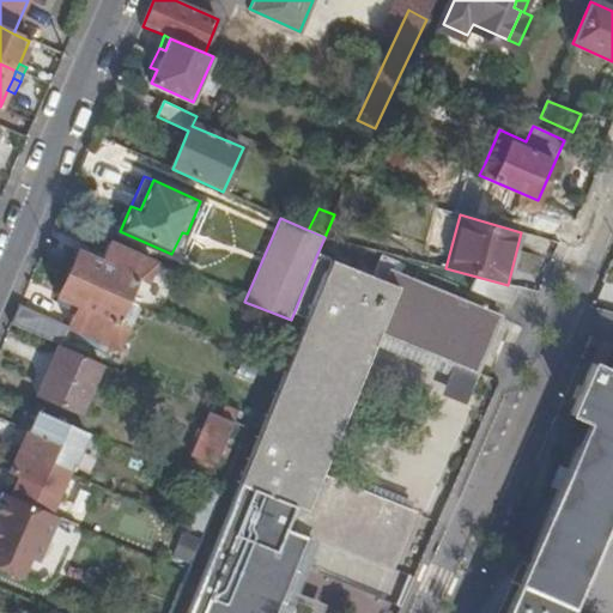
[(68,273),(126,298),(135,279),(141,281),(146,284),(155,263),(109,243),(107,247),(101,244),(98,250),(104,254),(101,261),(95,259),(78,252),(76,255),(70,253),(65,266),(71,268),(68,273)]
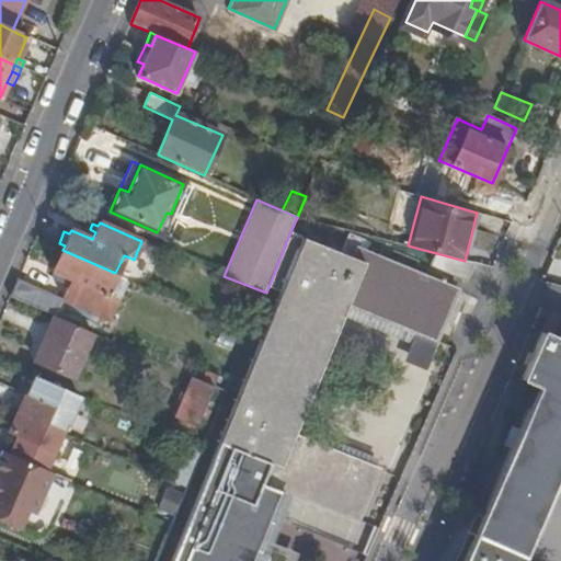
[(95,232),(90,229),(87,237),(92,239),(95,232)]
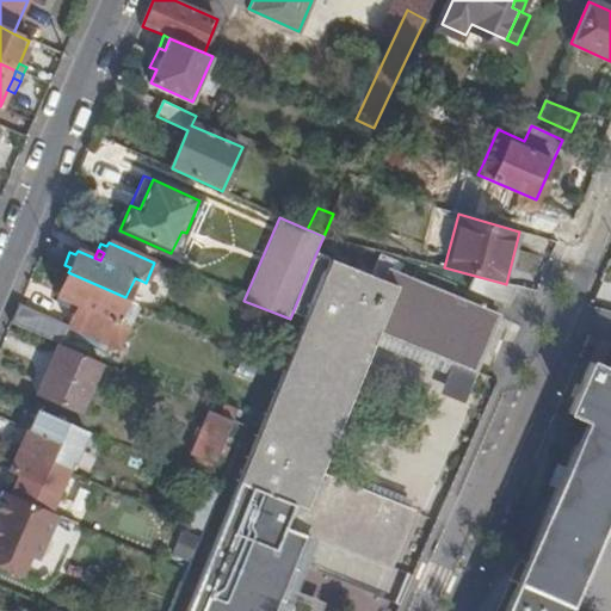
[(315,255),(297,301),(312,307),(242,481),(295,503),(287,524),(308,534),(318,537),(389,567),(411,512),(309,469),(313,461),(368,328),(446,359),(438,381),(469,394),(501,318),(417,282),(421,271),(386,257),(375,279),(315,255)]
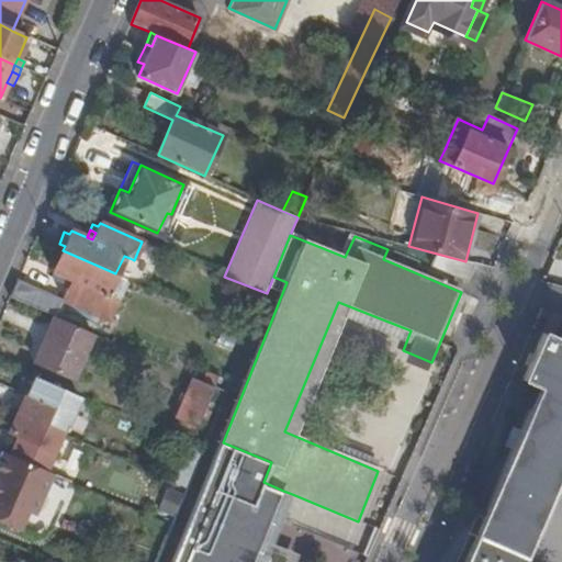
[(70,287),(64,300),(96,314),(104,294),(107,295),(115,273),(63,250),(54,270),(69,278),(74,280),(70,287)]
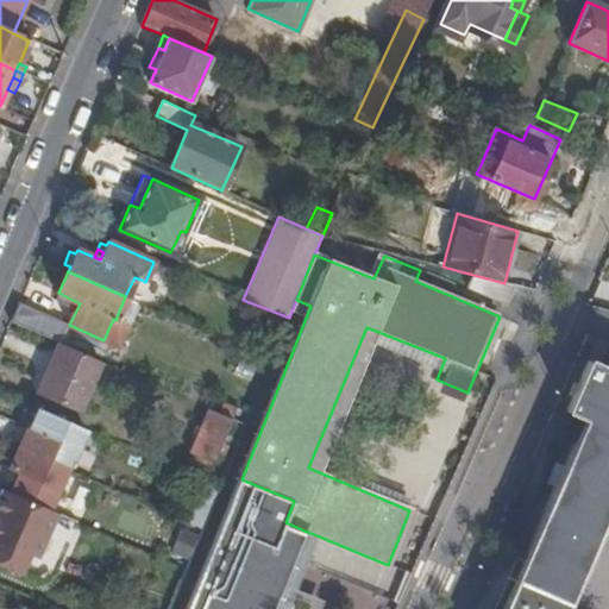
[(507,307),(514,286),(504,283),(473,275),(470,290),(507,307)]
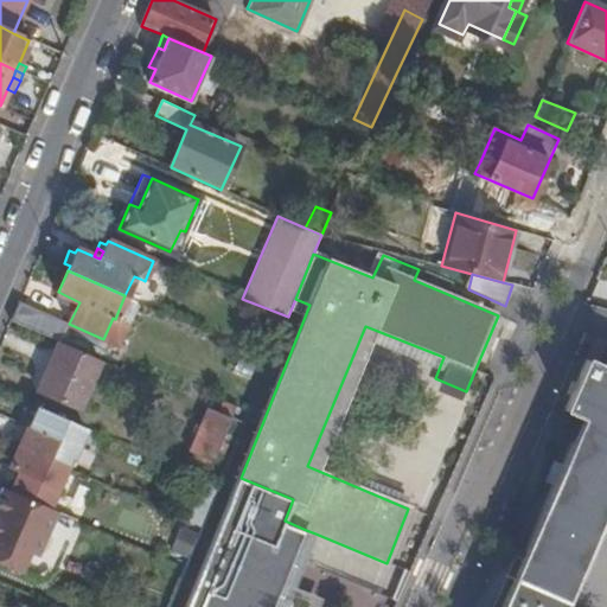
[(134,276),(125,295),(132,298),(140,279),(134,276)]
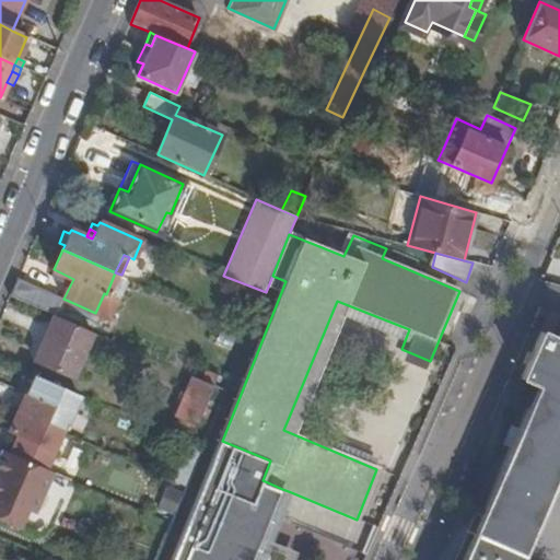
[(18,278),(10,296),(49,314),(56,316),(63,299),(18,278)]
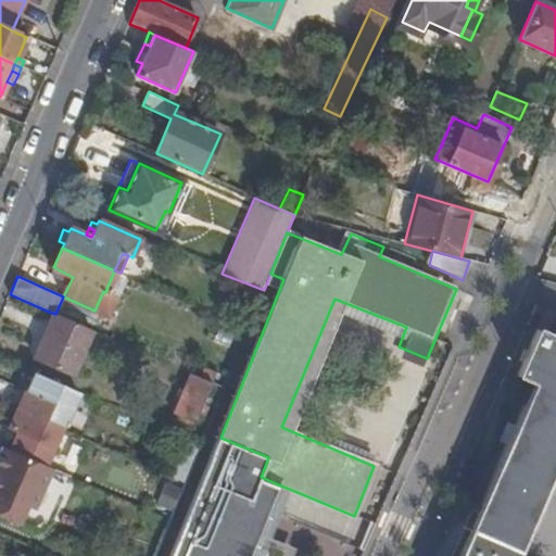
[(264,290),(244,282),(240,292),(260,301),(264,290)]
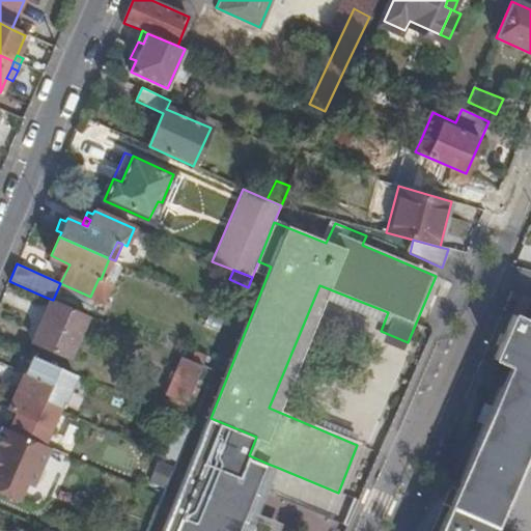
[(530,300),(523,297),(513,315),(525,319),(530,304),(530,300)]
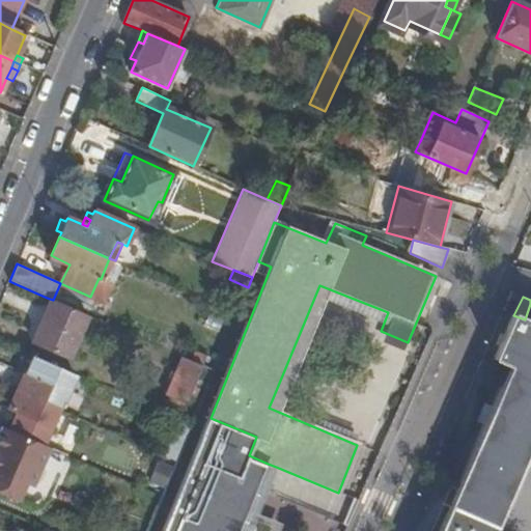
[(53,300),(47,298),(28,339),(63,355),(82,313),(53,300)]
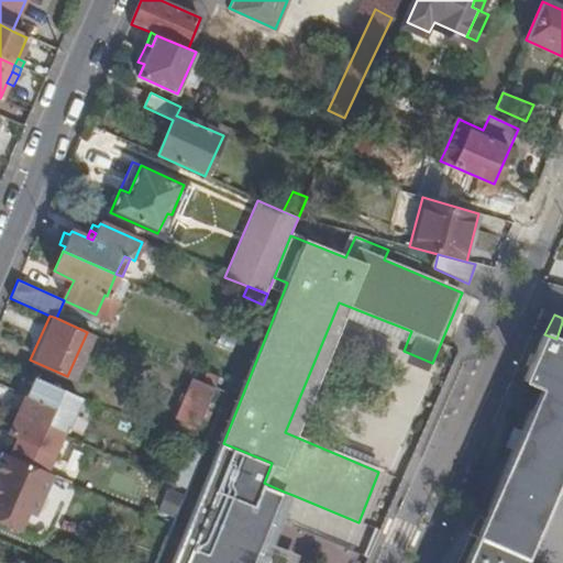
[(528,562),(562,483),(562,339),(562,342),(544,334),(525,381),(542,389),(522,433),(485,518),(477,515),(455,562),(528,562)]
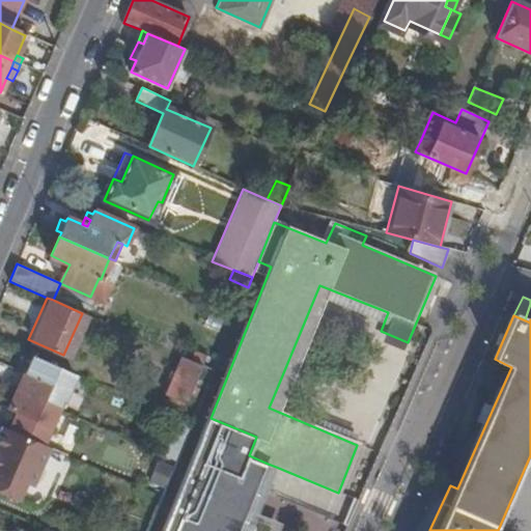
[(193,361),(203,366),(207,357),(196,352),(193,361)]
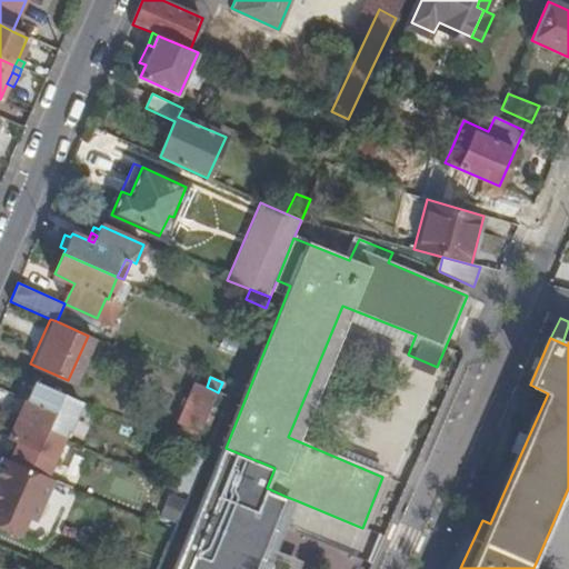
[(36,381),(28,400),(56,412),(49,428),(66,436),(80,401),(36,381)]
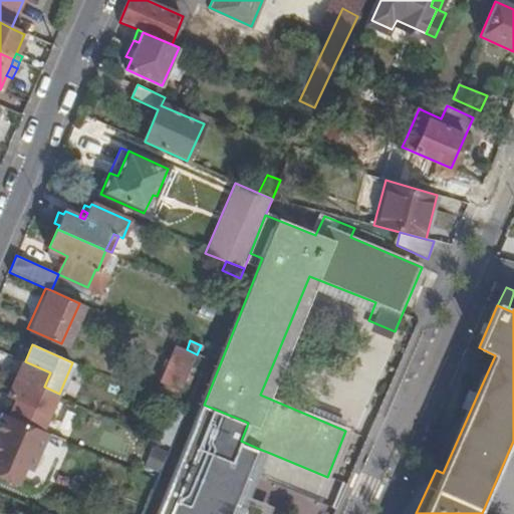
[(187,349),(178,346),(162,382),(168,384),(163,396),(176,402),(185,381),(189,383),(196,369),(192,367),(197,354),(187,349)]
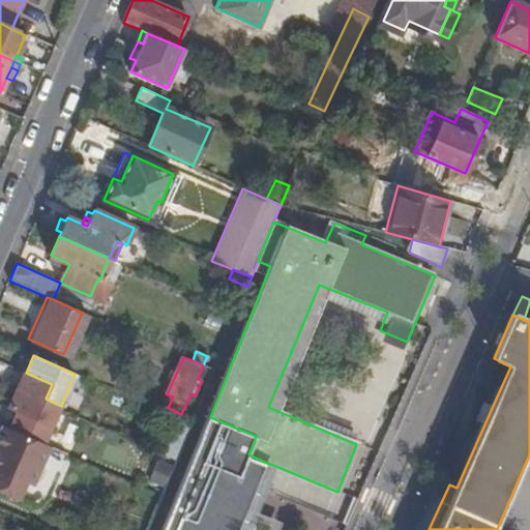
[(19,410),(10,427),(45,442),(60,408),(45,401),(46,399),(52,384),(26,373),(11,407),(19,410)]
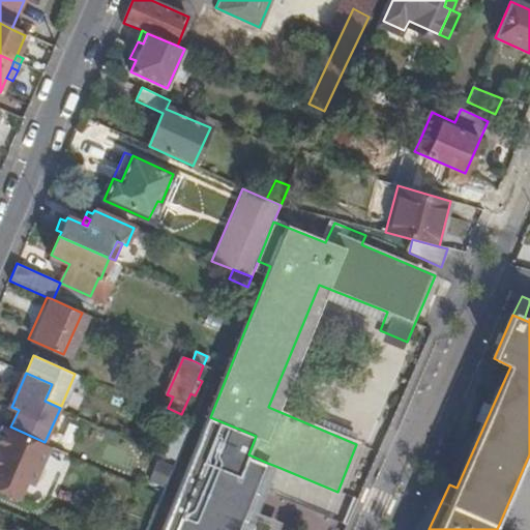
[(359,437),(271,400),(268,407),(356,444),(359,437)]
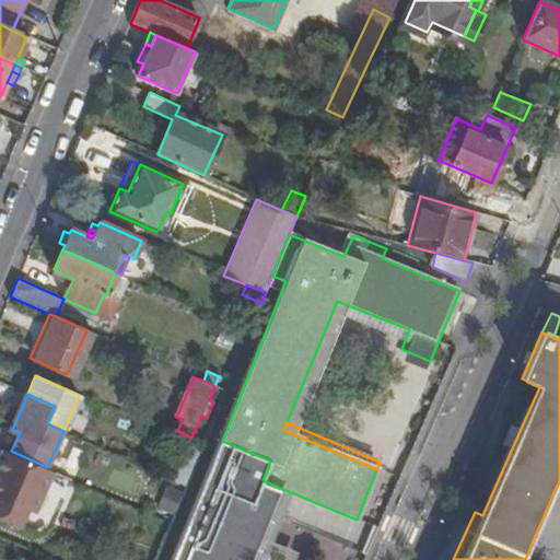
[(270,461),(222,441),(172,559),(283,559),(287,552),(260,541),(271,514),(281,490),(282,491),(282,489),(263,480),(270,461)]
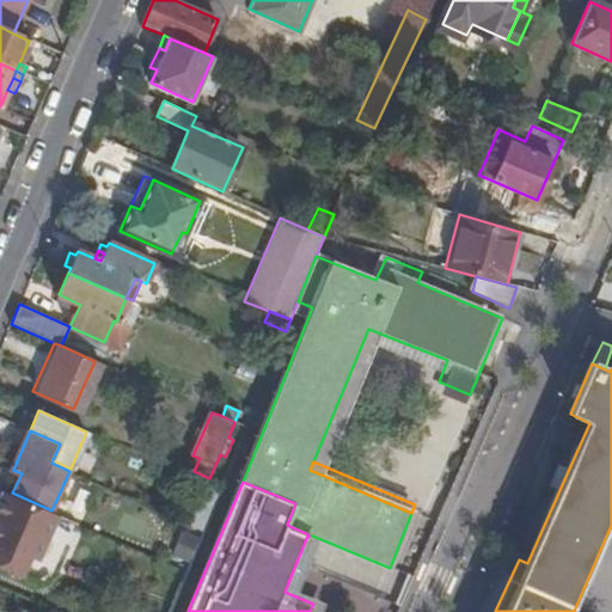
[(12,493),(2,489),(0,493),(0,568),(14,574),(23,555),(31,557),(40,561),(59,514),(51,510),(12,493)]
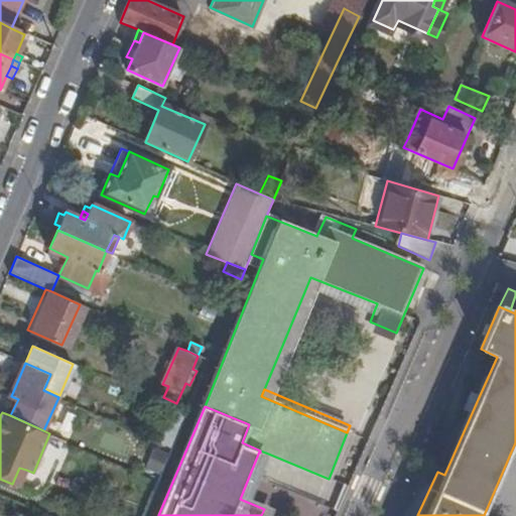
[(258,477),(268,454),(260,450),(260,453),(259,452),(250,474),(258,477)]
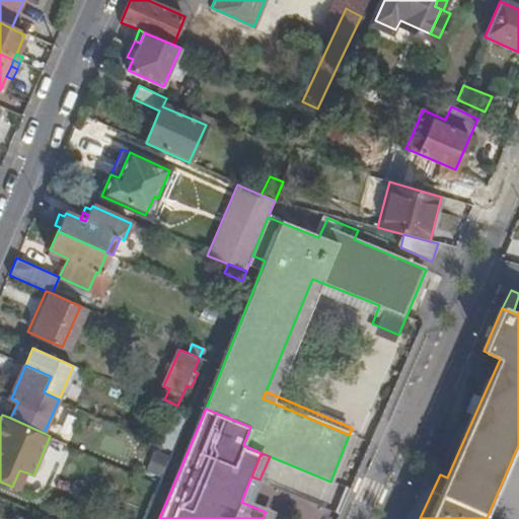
[(19,470),(12,487),(18,490),(26,472),(19,470)]
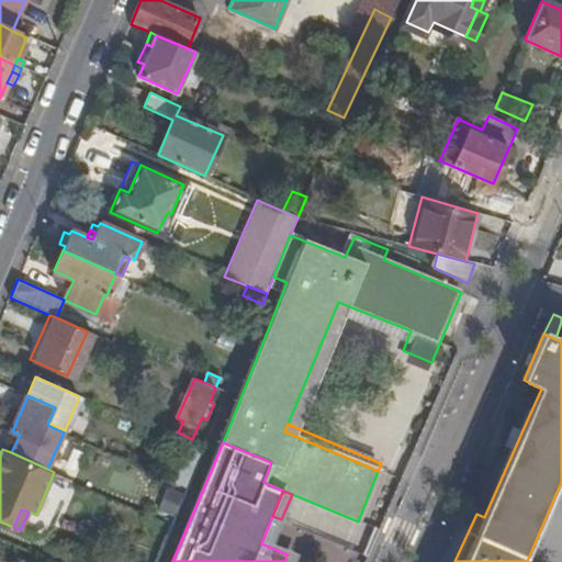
[(381,527),(377,526),(364,553),(369,554),(381,527)]
